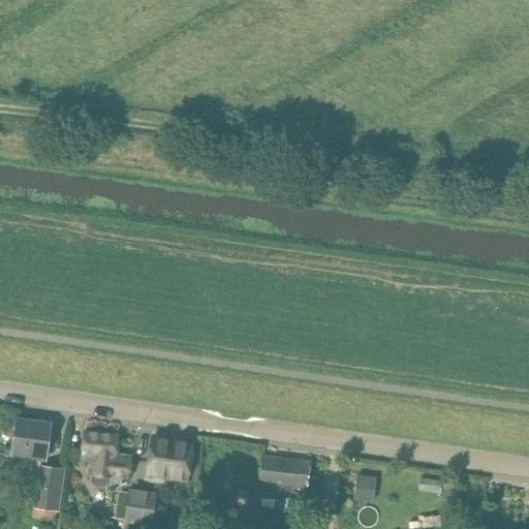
[(44,459),(47,444),(50,425),(17,419),(11,454),(44,459)]
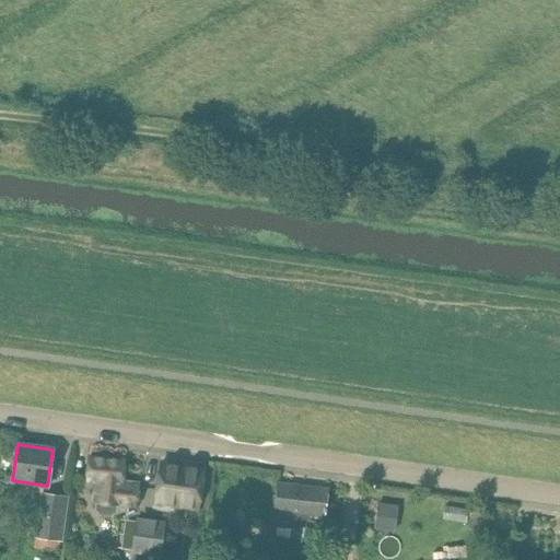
[(136,510),(137,501),(138,485),(121,483),(125,461),(90,457),(88,475),(95,476),(93,497),(96,497),(95,510),(100,515),(101,515),(109,517),(111,517),(112,516),(116,512),(116,511),(129,513),(129,509),(136,510)]
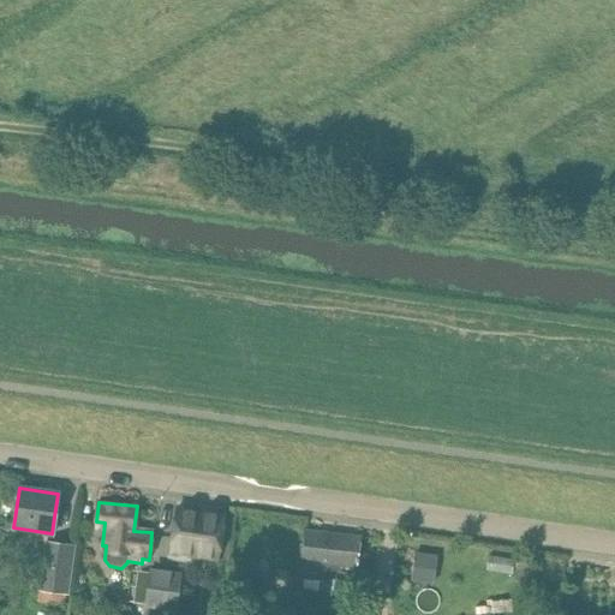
[(175,509),(169,550),(218,557),(224,517),(175,509)]
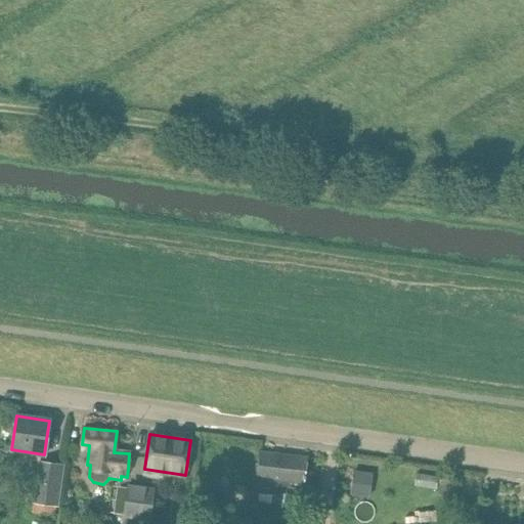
[(307,457),(259,452),(255,492),(276,494),(277,486),(303,489),(307,457)]
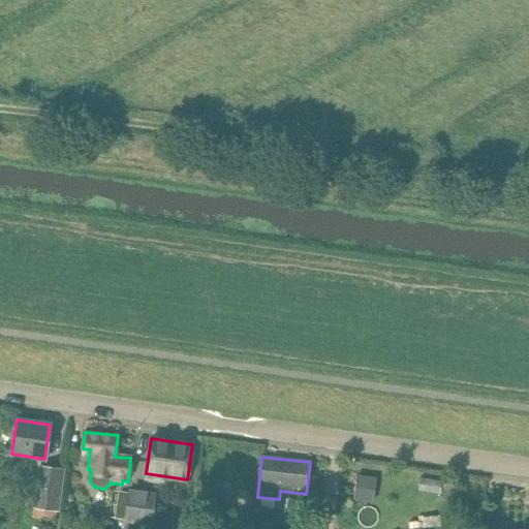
[(58,511),(64,470),(37,467),(31,507),(58,511)]
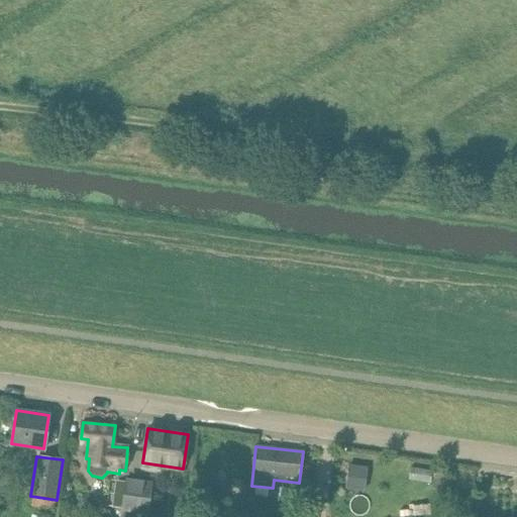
[(369,469),(350,466),(348,478),(367,480),(369,469)]
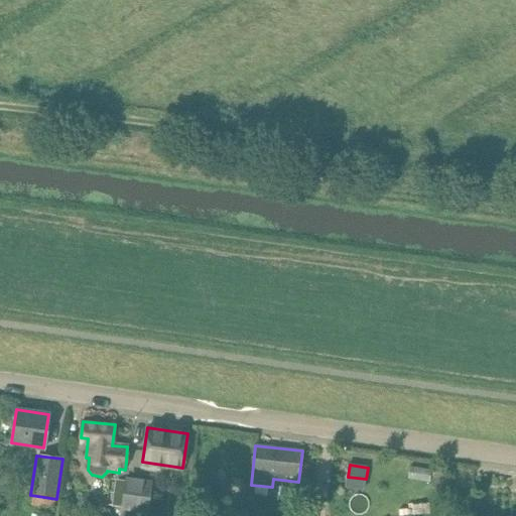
[(125,480),(119,515),(143,515),(146,515),(146,511),(148,511),(152,483),(125,480)]
